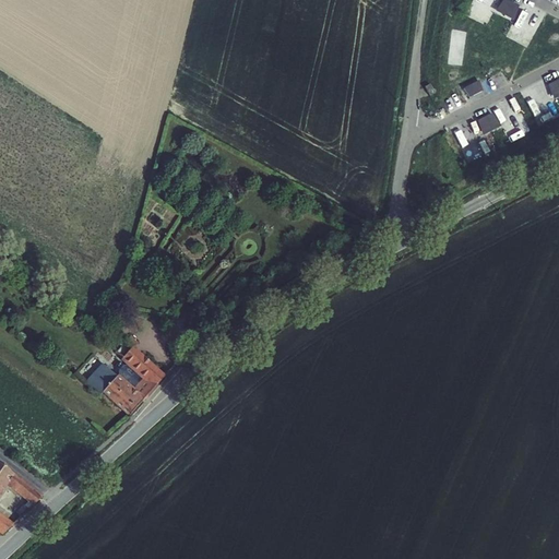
[(520,4),(510,0),(502,0),(496,11),(513,20),(520,4)]
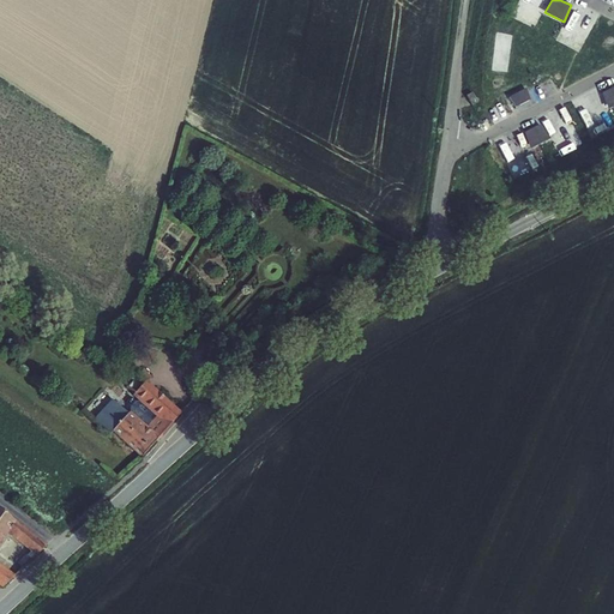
[(613,86),(603,92),(609,109),(613,107),(613,86)]
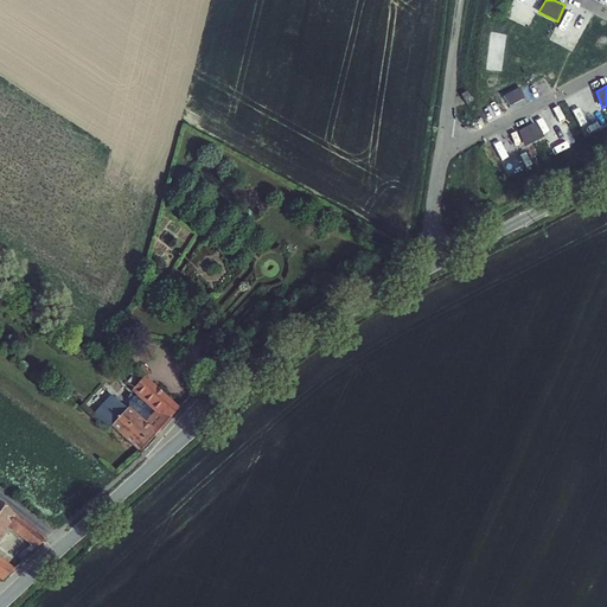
[(521,89),(504,97),(510,107),(524,100),(521,89)]
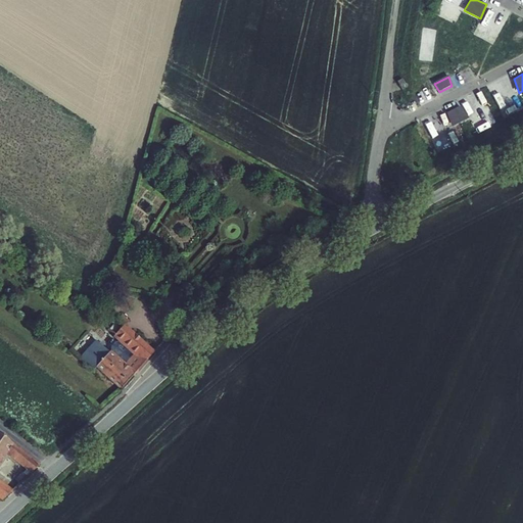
[(401,79),(397,81),(401,90),(407,87),(401,79)]
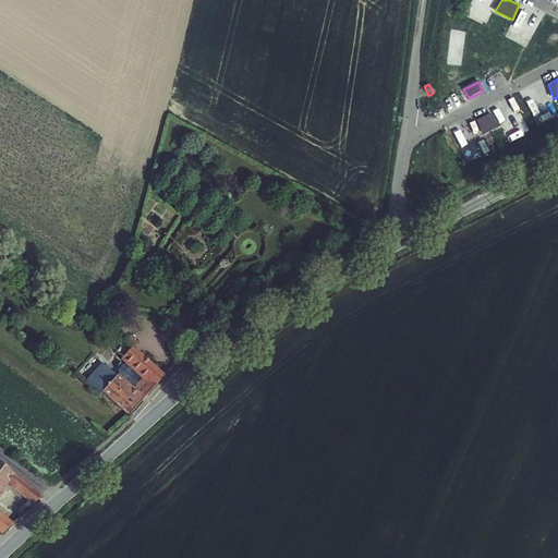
[(530,118),(523,119),(521,111),(506,117),(513,138),(534,131),(530,118)]
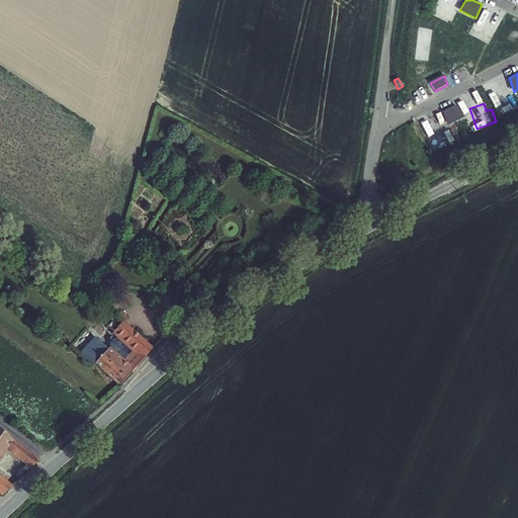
[(456,104),(442,111),(447,125),(464,116),(456,104)]
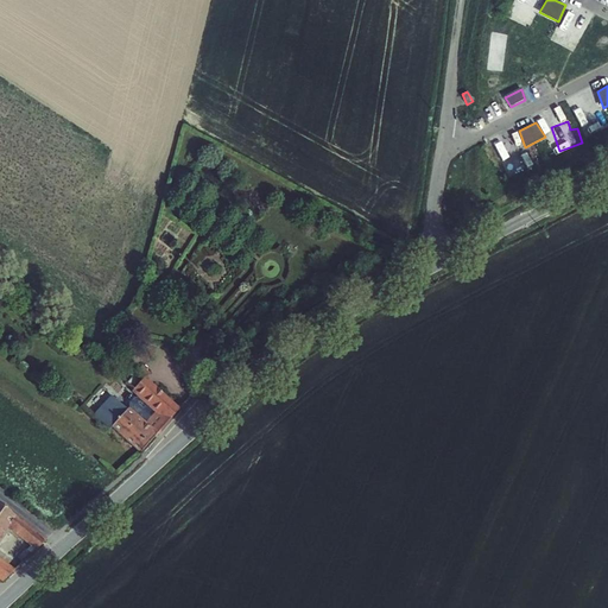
[(157,415),(170,418),(171,419),(181,409),(145,377),(132,392),(138,398),(154,412),(157,415)]
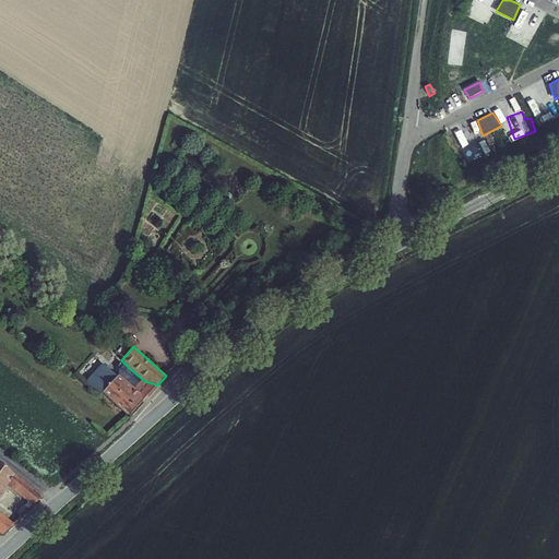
[(102,395),(103,393),(102,393),(118,377),(103,363),(85,381),(102,395)]
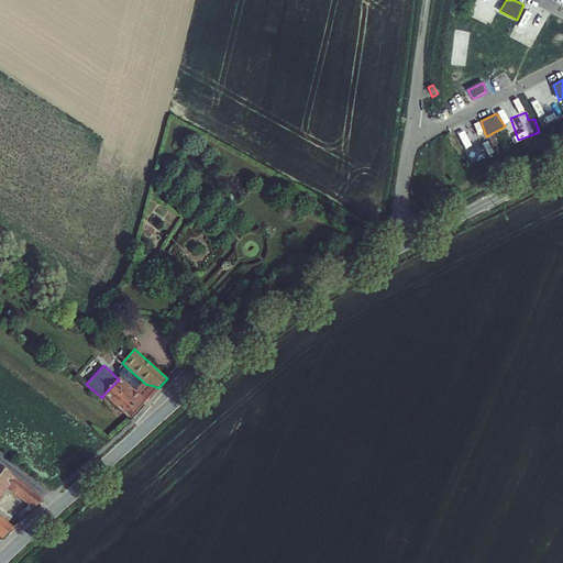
[(143,382),(128,368),(124,368),(120,374),(120,377),(135,392),(143,382)]
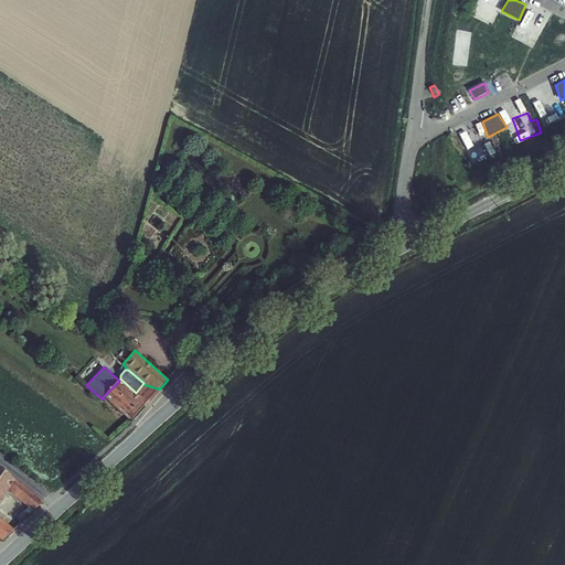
[(119,381),(103,397),(104,397),(130,422),(144,405),(141,398),(136,393),(120,379),(119,381)]
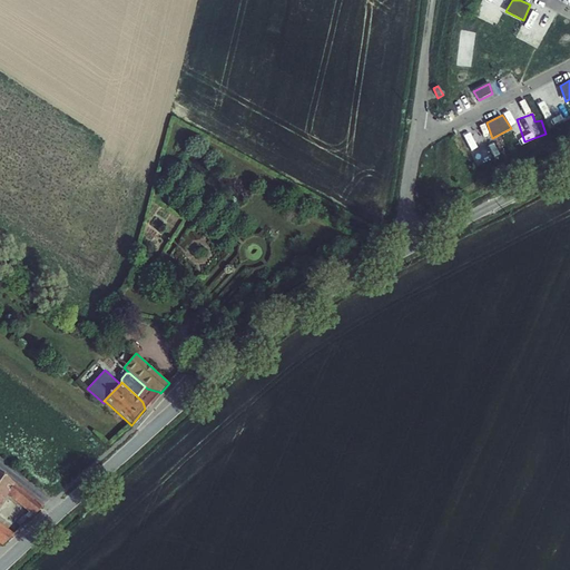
[(147,389),(145,386),(137,396),(143,402),(145,409),(147,410),(161,394),(160,393),(159,392),(147,389)]
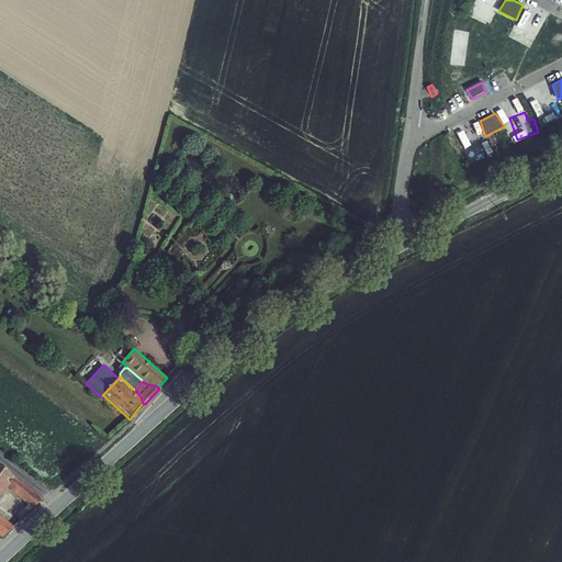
[(14,476),(0,465),(0,497),(7,487),(29,506),(32,508),(33,509),(43,498),(14,475),(14,476)]
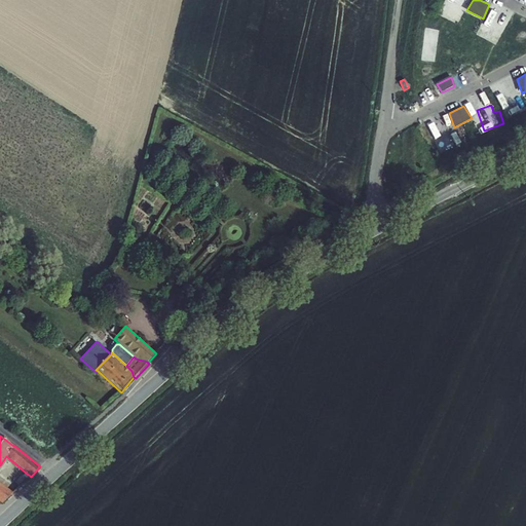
[(19,487),(30,476),(27,474),(26,475),(26,474),(24,476),(23,475),(15,483),(19,487)]
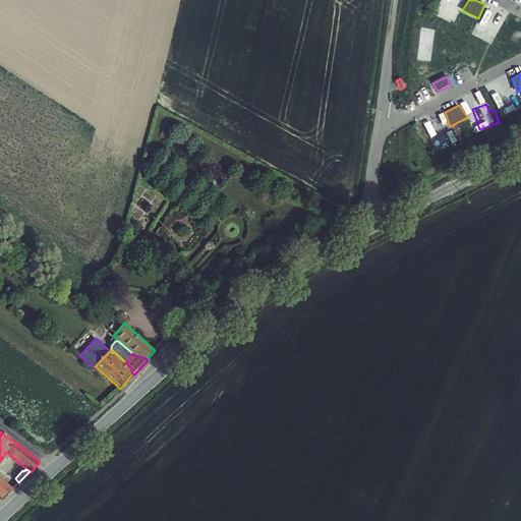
[(0,498),(2,500),(13,488),(0,478),(0,498)]
